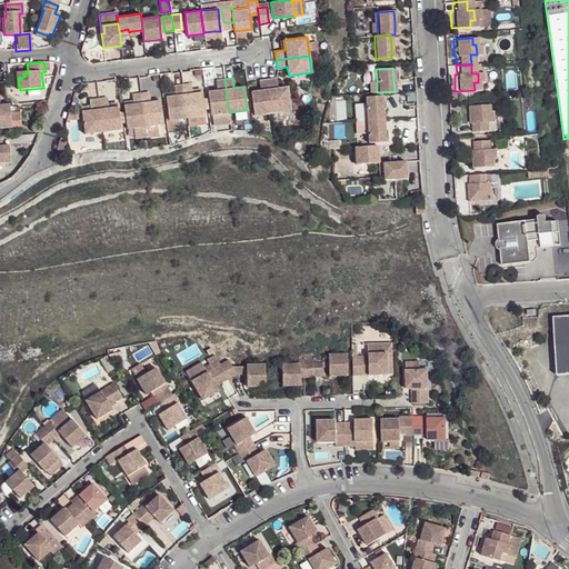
[(286,88),(276,89),(275,78),(268,79),(272,112),(289,111),(286,88)]
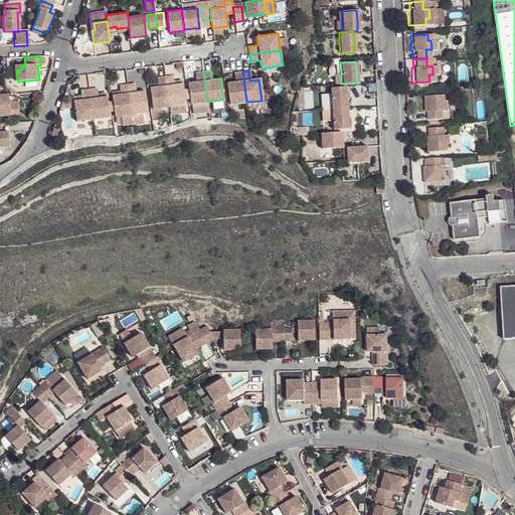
[(207,102),(203,71),(195,72),(196,81),(188,82),(190,93),(191,104),(207,102)]
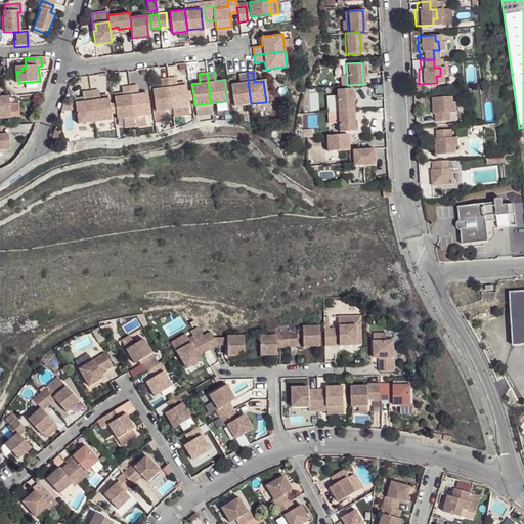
[(251,103),(247,73),(238,74),(241,83),(231,84),(232,95),(233,105),(251,103)]
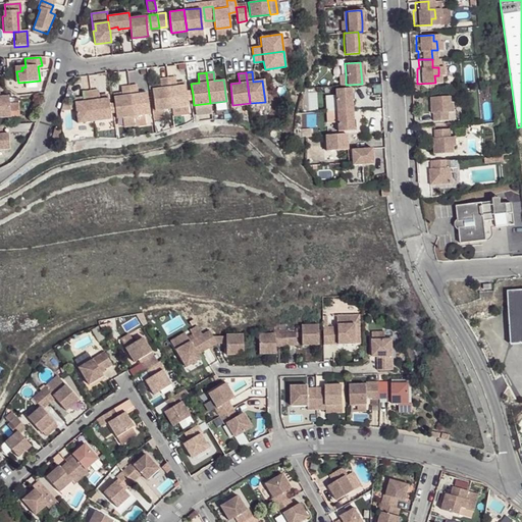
[(187,95),(186,85),(176,86),(175,76),(168,77),(172,109),(189,106),(187,95)]
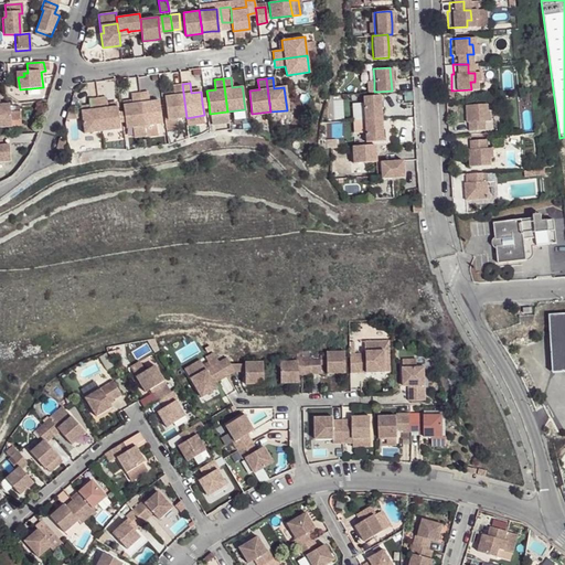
[(187,118),(182,84),(173,85),(174,95),(166,96),(166,98),(168,109),(169,120),(187,118)]
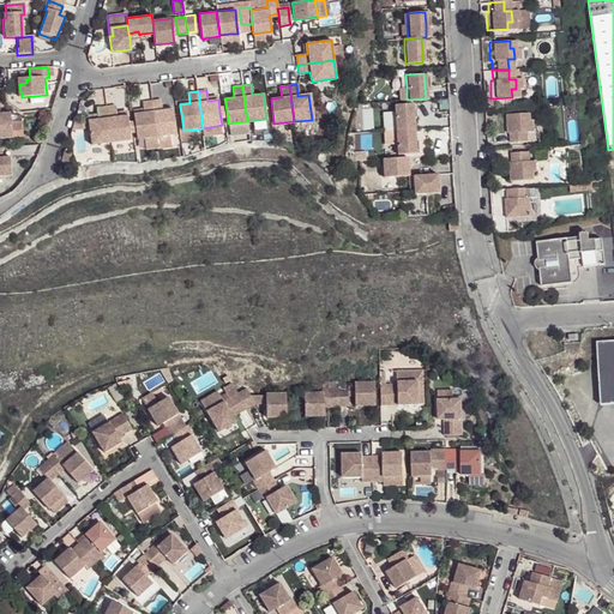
[(174,120),(172,108),(161,110),(160,100),(151,101),(156,136),(175,133),(174,120)]
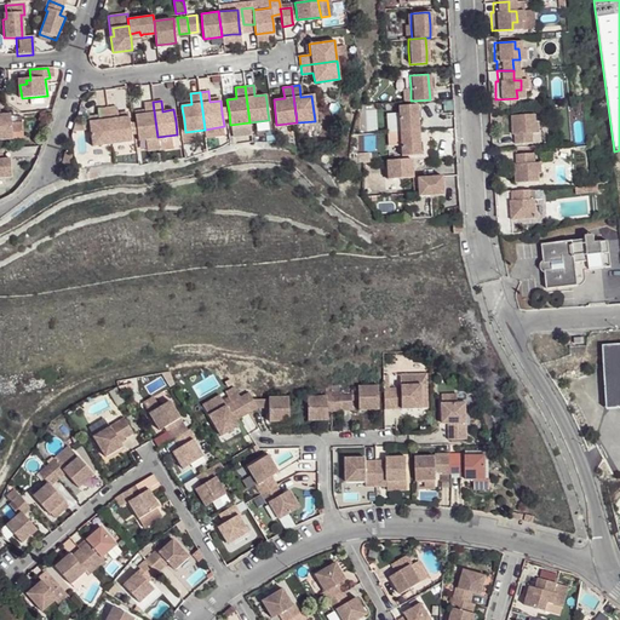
[(137,127),(138,141),(145,139),(158,137),(153,102),(144,103),(145,113),(136,115),(137,127)]
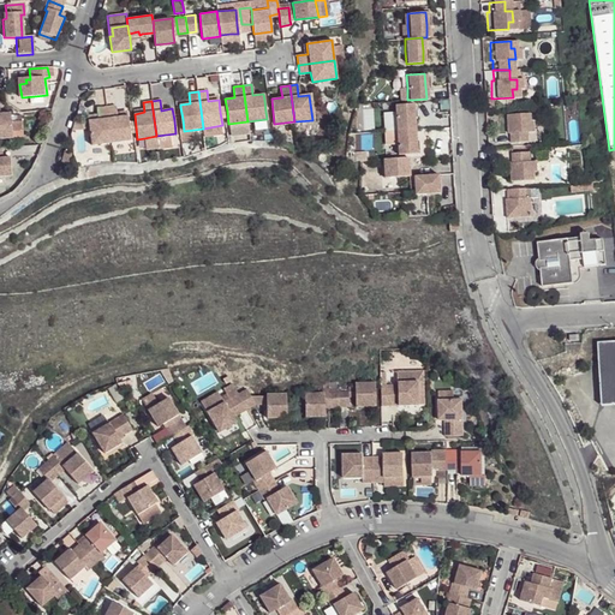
[(408,103),(392,105),(392,118),(393,129),(411,127),(410,117),(408,103)]
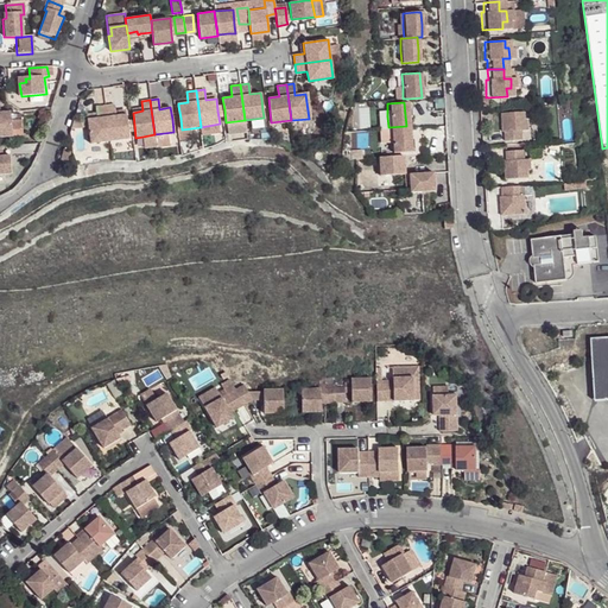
[(88,119),(92,144),(111,141),(106,106),(96,108),(97,118),(88,119)]
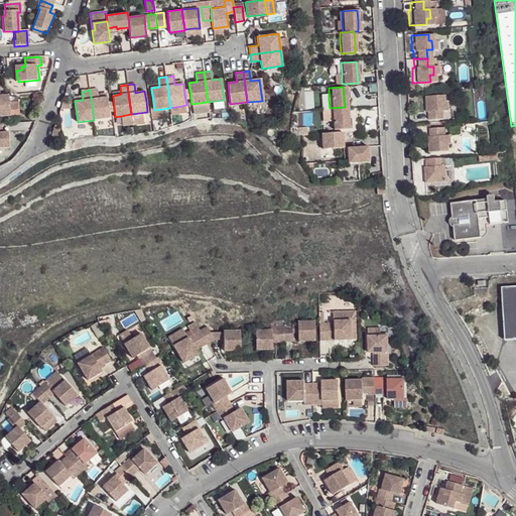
[(108,107),(106,96),(98,98),(97,90),(90,90),(94,120),(110,118),(108,107)]
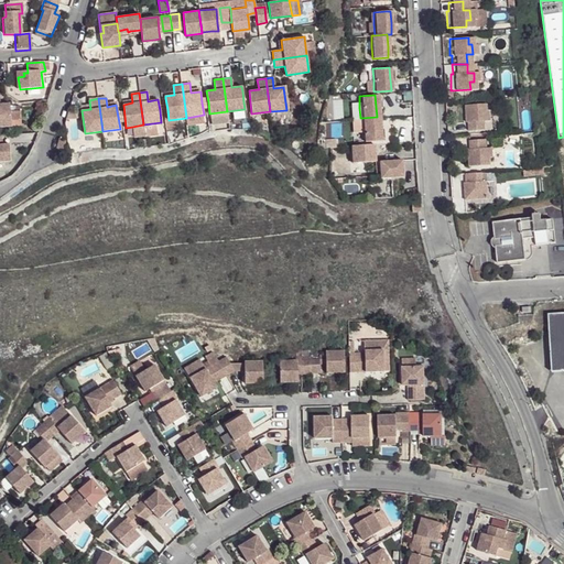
[(480,104),(461,105),(461,121),(464,121),(464,130),(479,129),(478,120),(486,120),(485,110),(481,111),(480,104)]
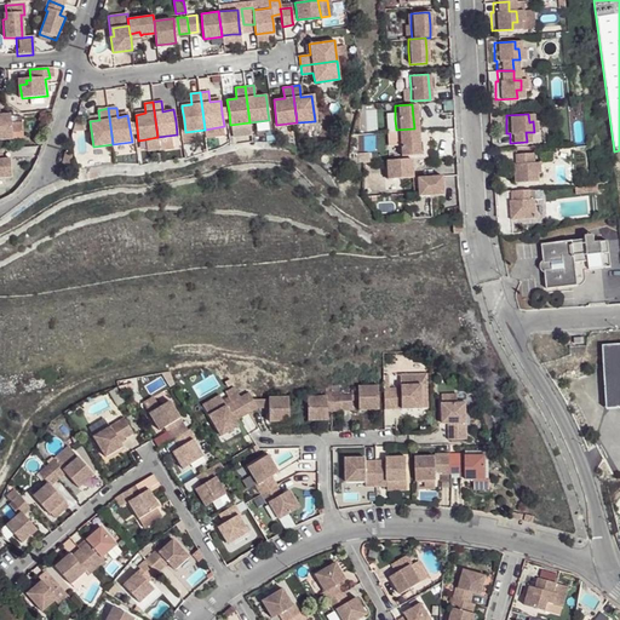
[(0,138),(12,138),(10,115),(0,115),(0,138)]
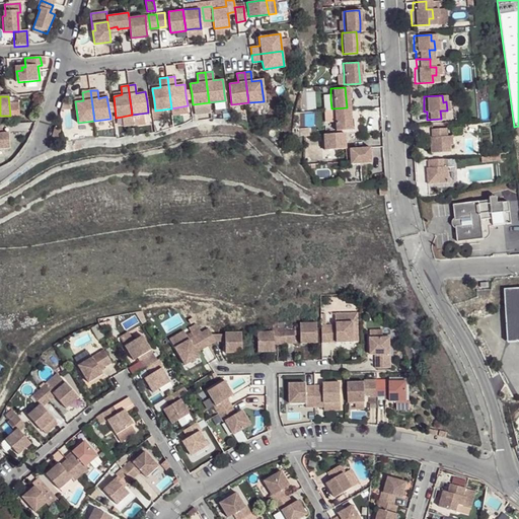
[(72,101),(62,103),(60,110),(73,108),(72,101)]
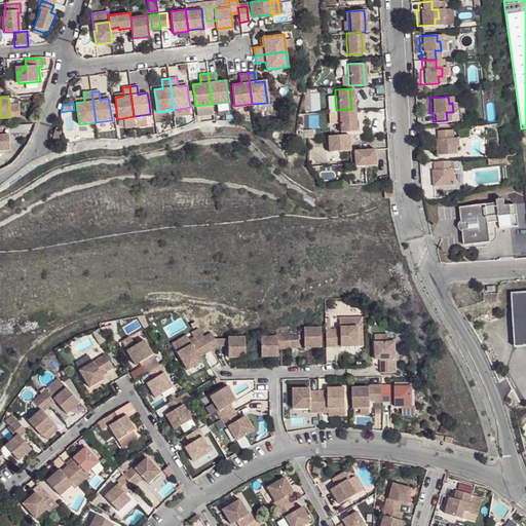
[(212,104),(195,106),(196,114),(213,113),(213,108),(212,104)]
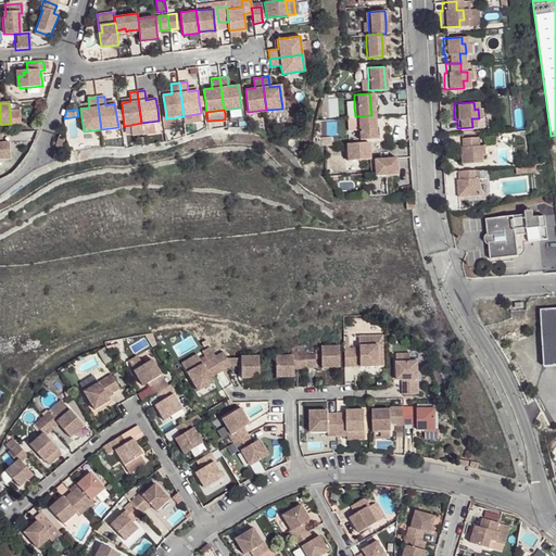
[(371,115),(355,116),(356,128),(356,140),(368,139),(373,139),(371,127),(371,115)]
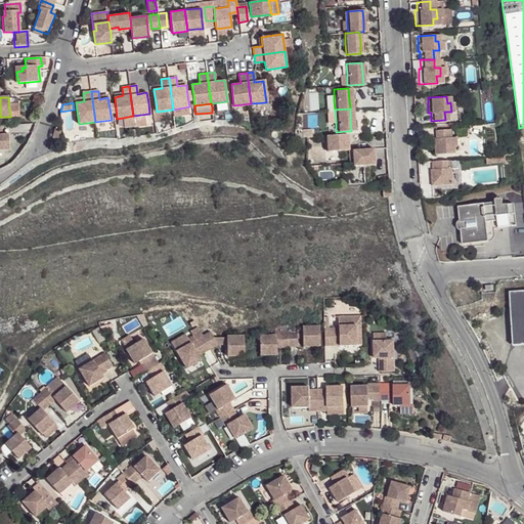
[(133,116),(123,118),(124,126),(134,124),(133,116)]
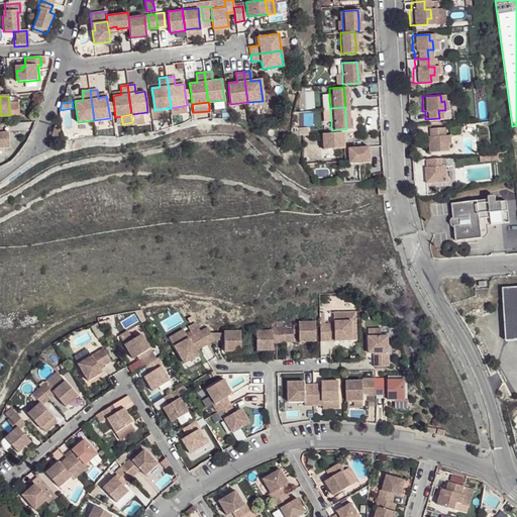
[(7,128),(7,120),(0,120),(0,144),(13,144),(12,131),(8,131),(7,128)]
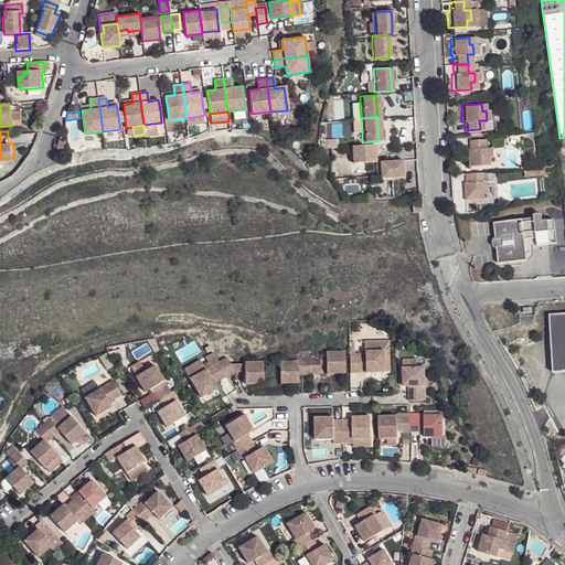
[(483,139),(466,140),(466,148),(464,148),(465,166),(481,164),(480,157),(489,157),(489,146),(483,147),(483,139)]
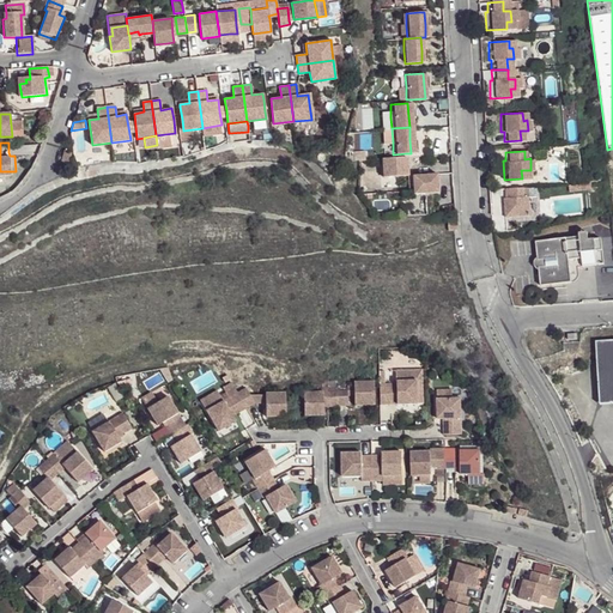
[(394,158),(380,158),(381,177),(408,176),(407,168),(404,168),(402,157),(394,158)]
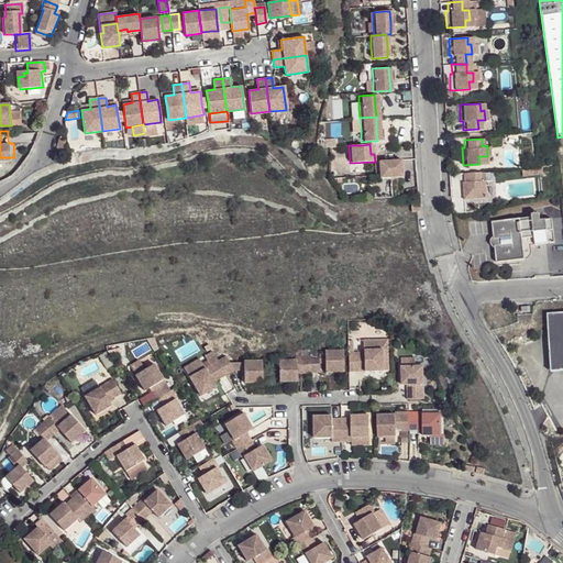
[(399,159),(376,161),(378,179),(398,178),(397,168),(399,168),(399,159)]
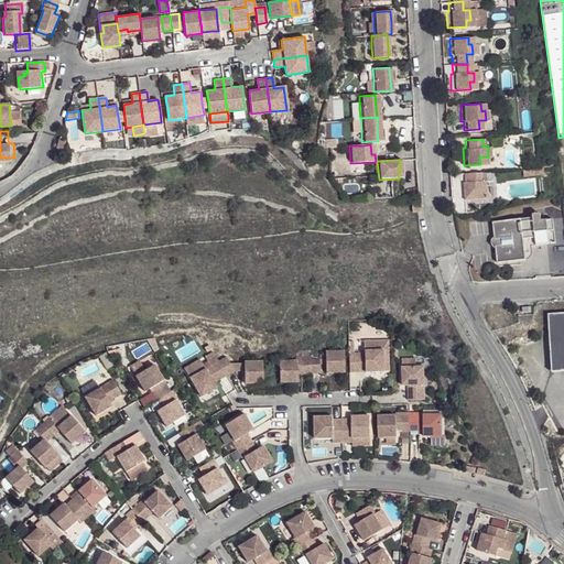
[(463,181),(459,181),(461,198),(483,196),(481,180),(477,180),(477,172),(462,173),(463,181)]
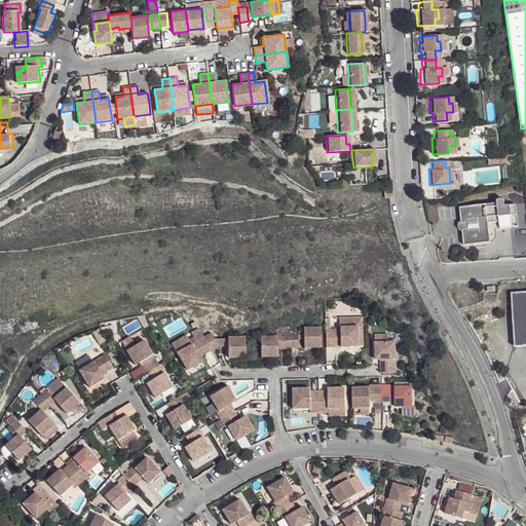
[(462,232),(464,245),(490,242),(489,230),(488,224),(499,222),(499,229),(518,226),(516,204),(504,205),(503,199),(496,200),(496,202),(459,208),(461,221),(465,220),(466,231),(462,232)]
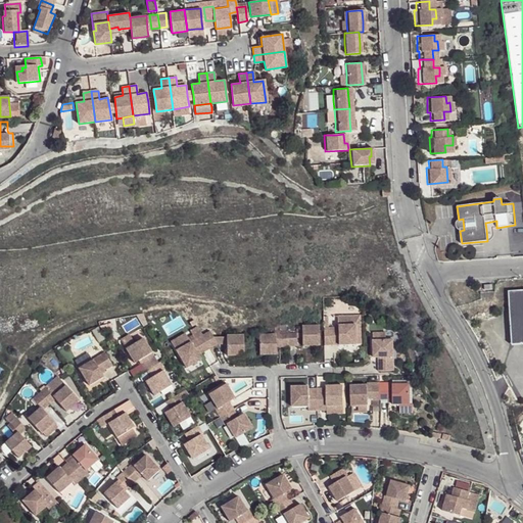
[(522,287),(509,289),(512,343),(522,341),(522,287)]
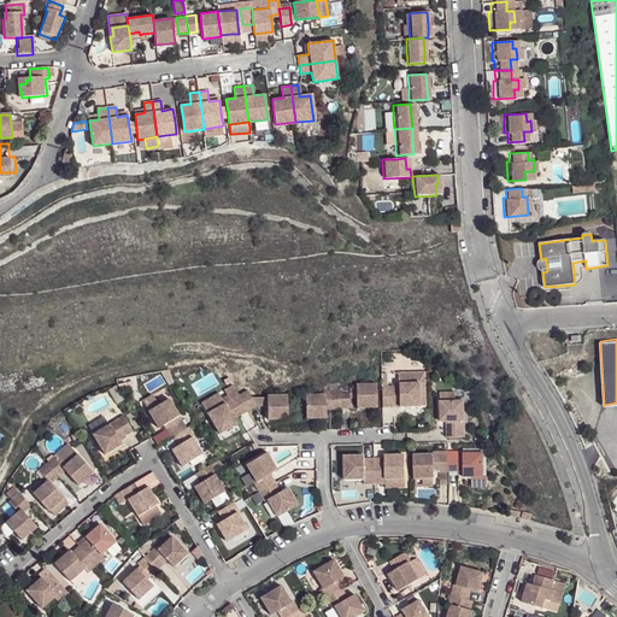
[(400,392),(401,409),(428,409),(427,371),(400,371),(400,392)]
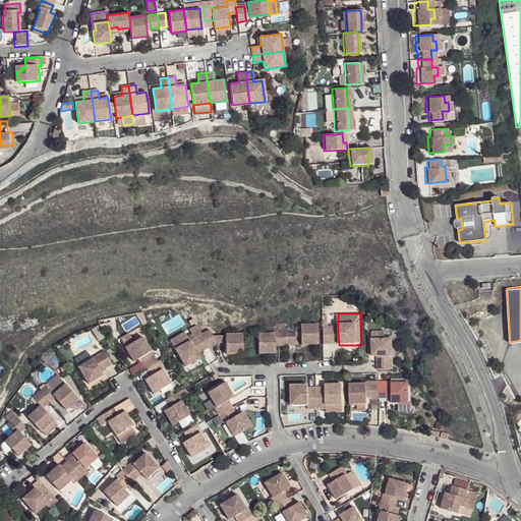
[(303,341),(303,345),(319,345),(317,325),(302,326),(303,330),(303,341)]
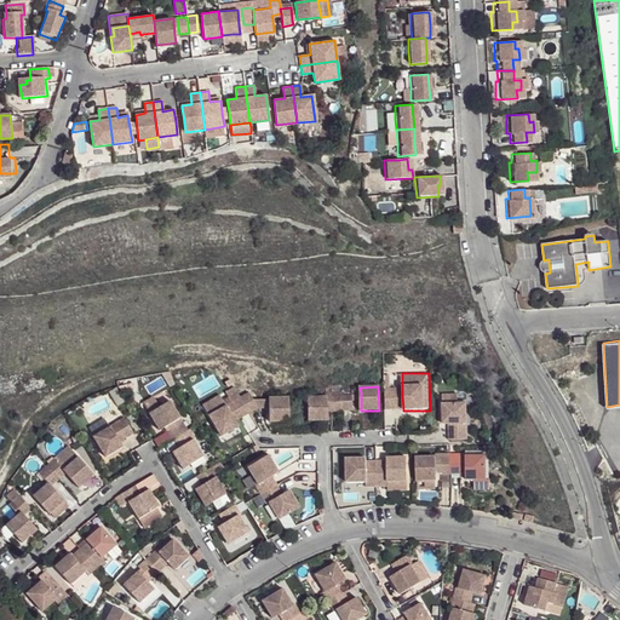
[(325,399),(325,389),(306,390),(306,399),(325,399)]
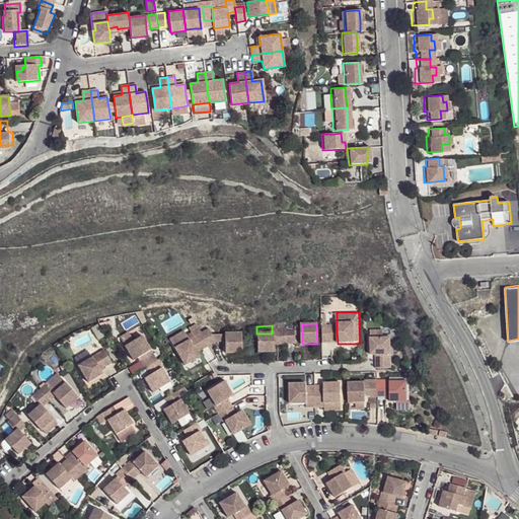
[(209,347),(212,352),(218,348),(210,335),(207,328),(200,332),(201,335),(204,339),(209,347)]
